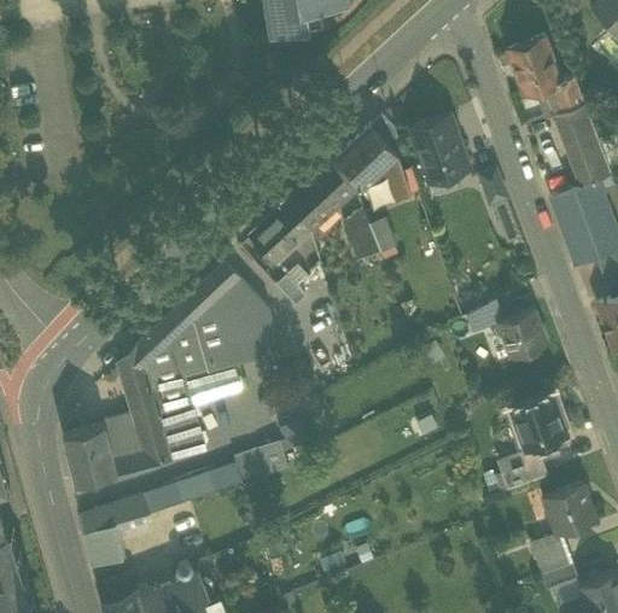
[(266,0),(270,29),(305,24),(305,23),(322,21),(319,3),(336,0),(266,0)]
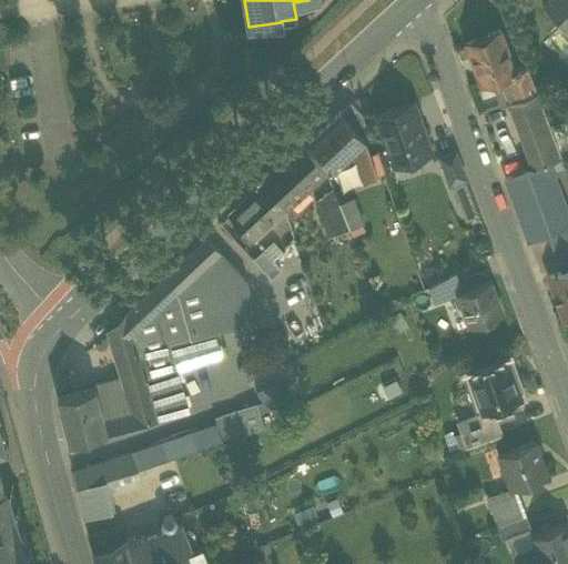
[(556,19),(567,32),(567,0),(551,0),(544,7),(547,10),(544,12),(553,21),(556,19)]
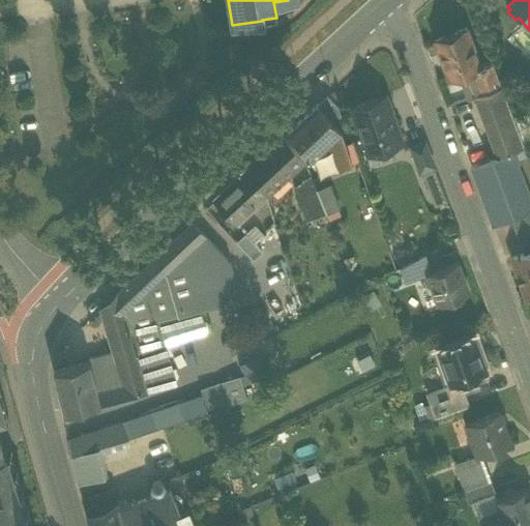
[(465,78),(473,99),(475,98),(501,88),(492,65),(480,69),(471,44),(472,44),(467,31),(454,35),(454,36),(435,44),(449,84),(465,78)]
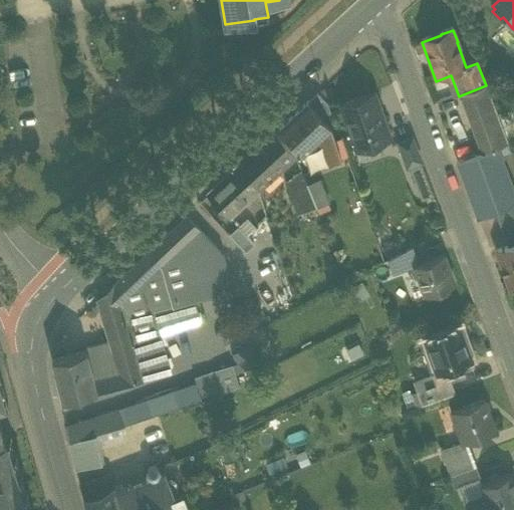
[(457,165),(478,222),(495,216),(513,208),(513,197),(497,151),(508,147),(506,142),(501,129),(497,116),(486,85),(461,95),(483,156),(457,165)]
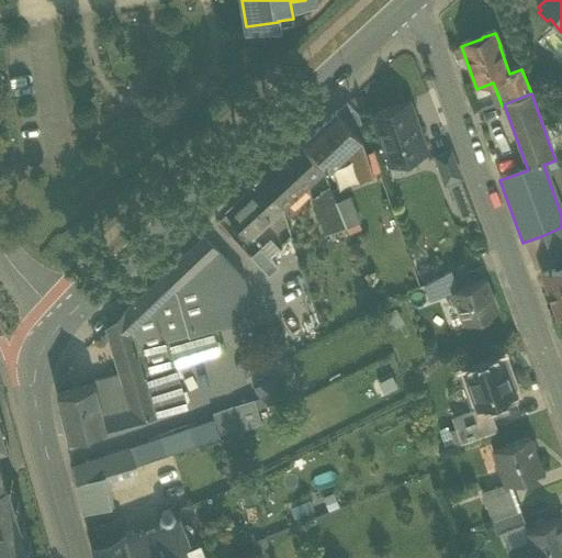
[(371,118),(390,168),(427,156),(408,104),(371,118)]
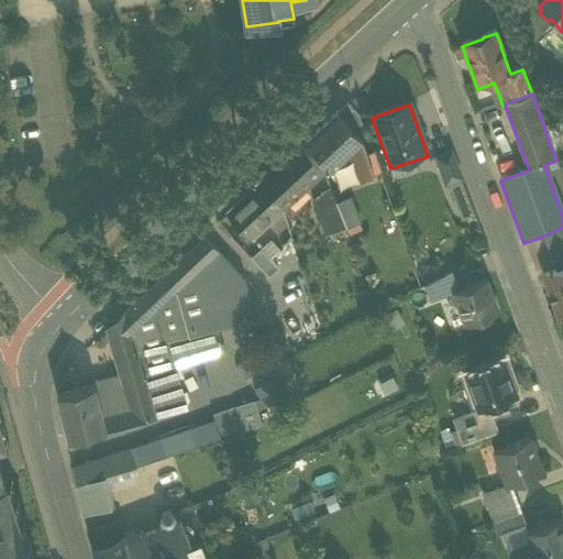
[(337,116),(353,134),(362,127),(357,117),(348,106),(337,116)]
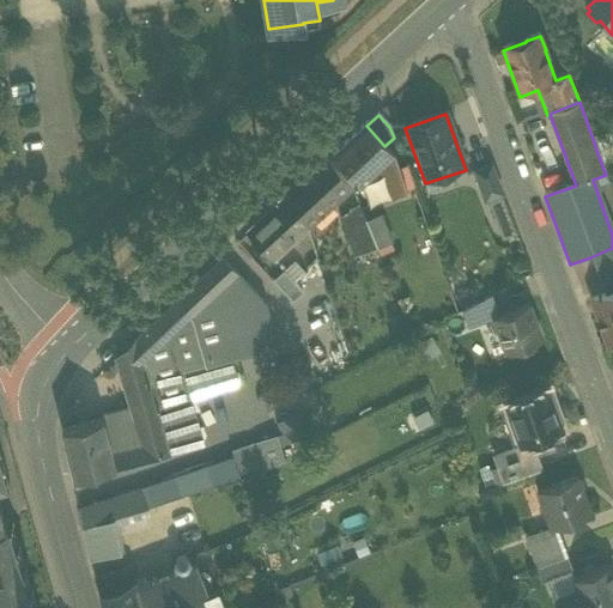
[(333,157),(360,188),(382,168),(394,156),(384,146),(366,126),(333,157)]
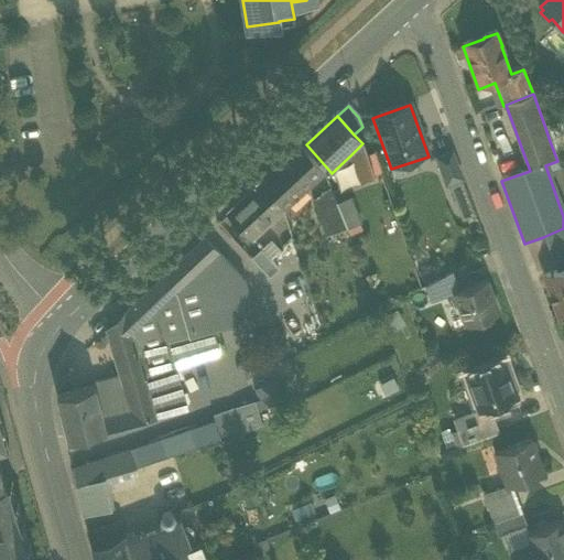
[(563,121),(545,128),(550,141),(563,136),(563,121)]
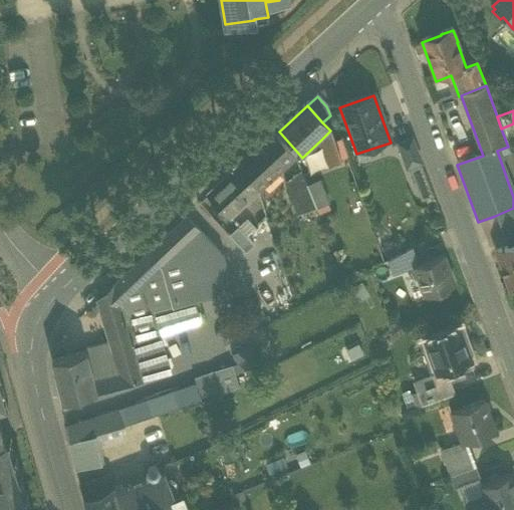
[(513,139),(513,123),(501,129),(506,142),(513,139)]
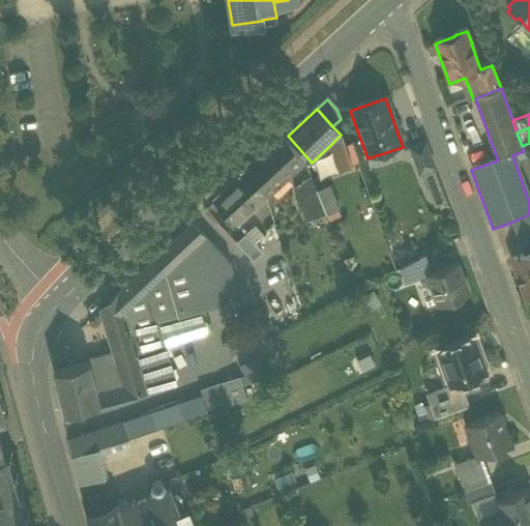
[(330,151),(337,173),(352,168),(341,135),(330,145),(331,151),(330,151)]
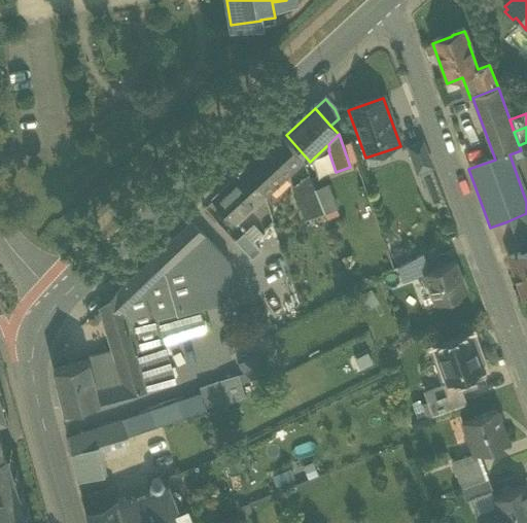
[(213,203),(235,225),(265,198),(303,163),(281,139),(243,175),(213,203)]
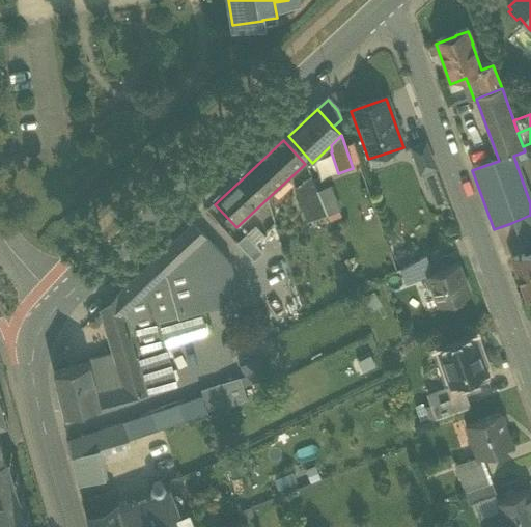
[(307,226),(327,218),(316,193),(312,181),(296,193),(307,226)]
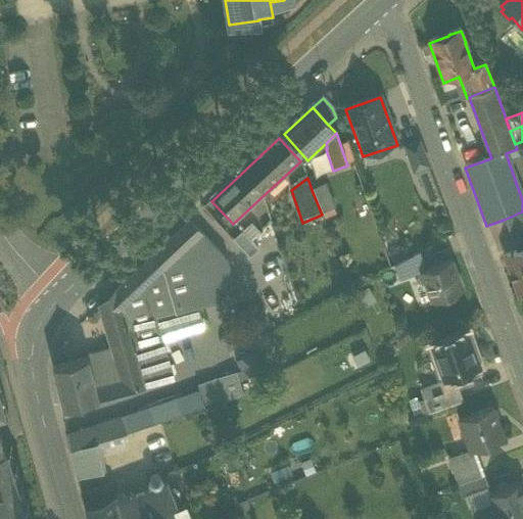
[(326,185),(312,190),(322,215),(336,209),(326,185)]
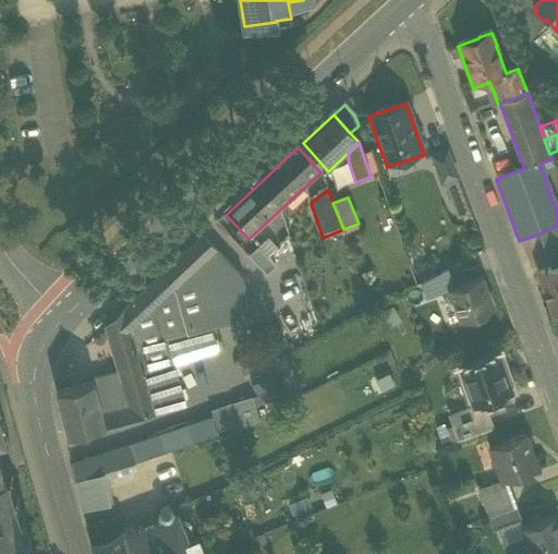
[(557,226),(537,235),(543,249),(557,243),(557,226)]
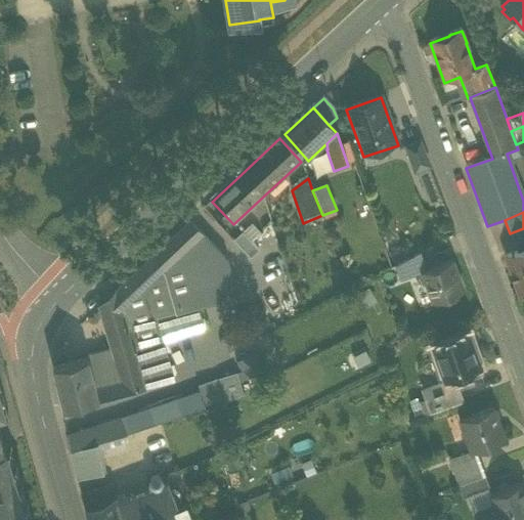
[(189,223),(150,260),(164,274),(176,315),(183,313),(197,309),(235,298),(225,262),(189,223)]
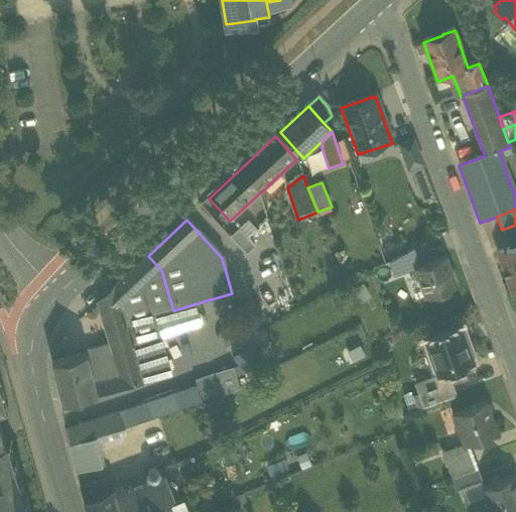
[(247,241),(259,231),(254,226),(250,221),(239,231),(247,241)]
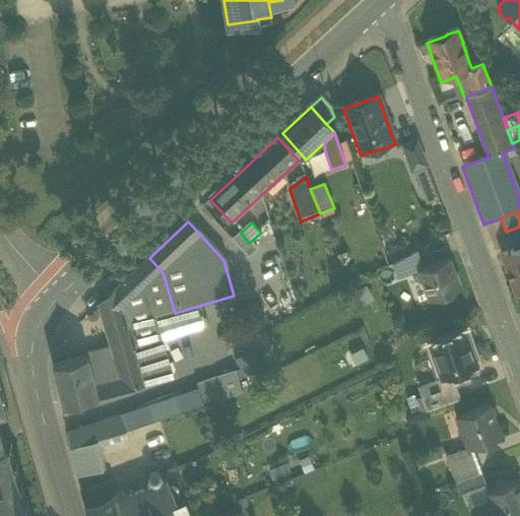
[(260,223),(256,228),(261,233),(265,229),(260,223)]
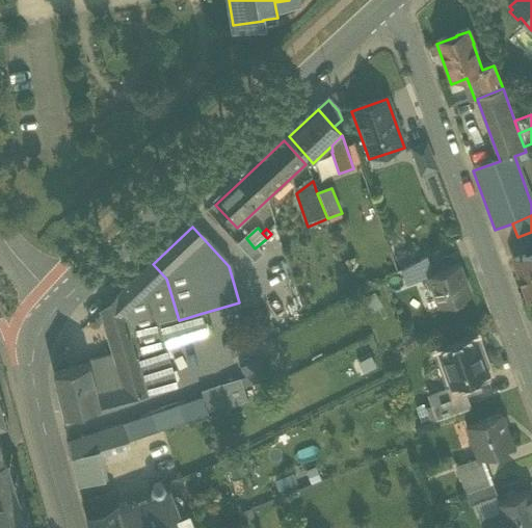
[(531,256),(531,232),(517,237),(526,259),(531,256)]
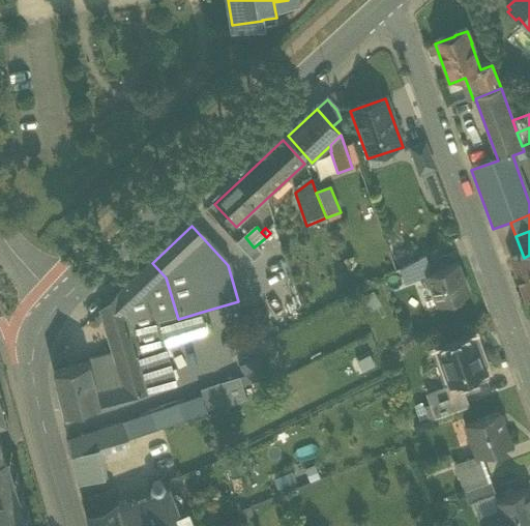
[(236,245),(253,264),(262,256),(254,247),(245,237),(236,245)]
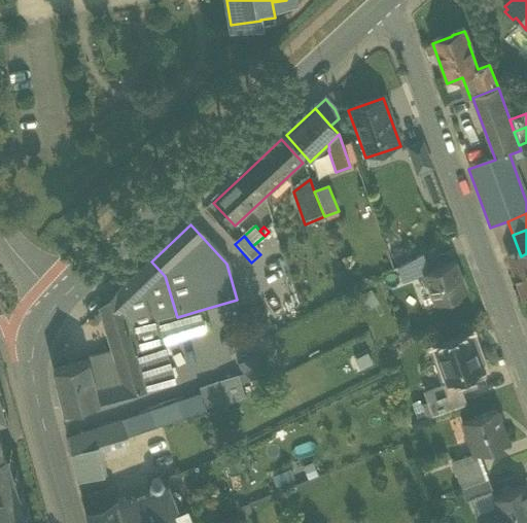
[(510,260),(523,300),(526,298),(526,253),(521,256),(510,260)]
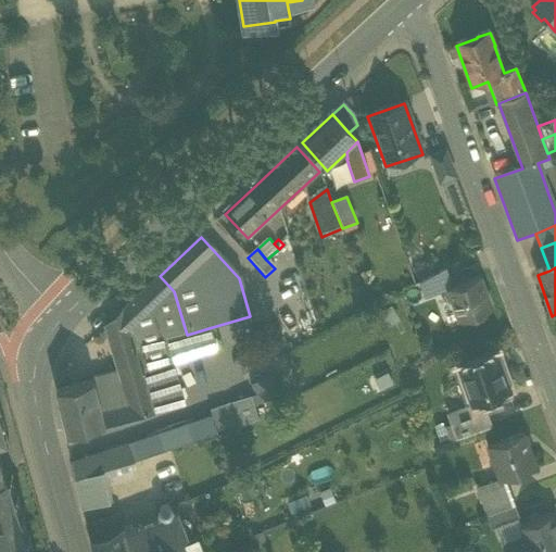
[(422,285),(428,300),(447,292),(447,291),(453,289),(446,272),(422,285)]
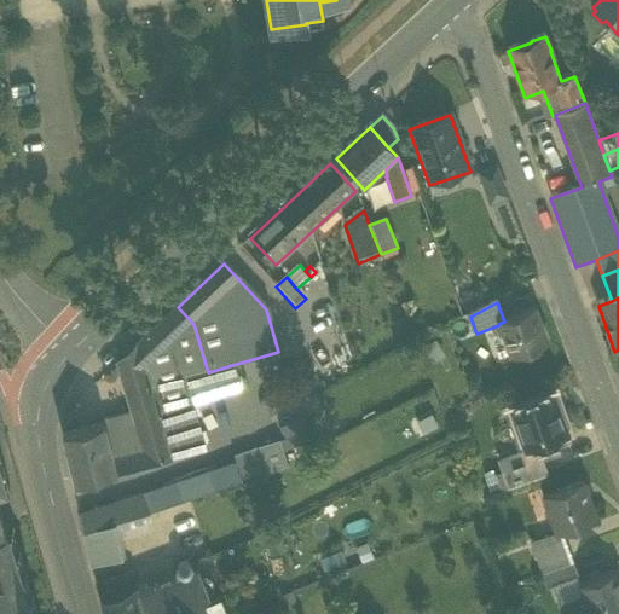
[(190,404),(190,405),(195,404),(186,378),(208,372),(194,324),(178,307),(152,331),(168,348),(185,405),(190,404)]
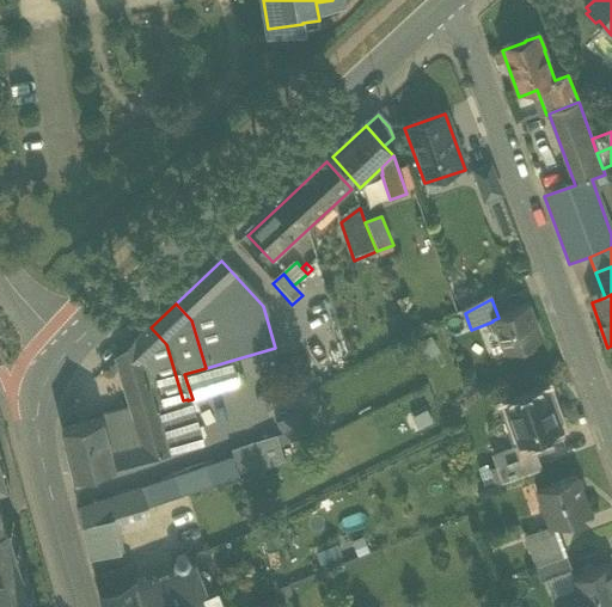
[(493,322),(506,356),(540,343),(527,307),(499,318),(493,320),(493,322)]
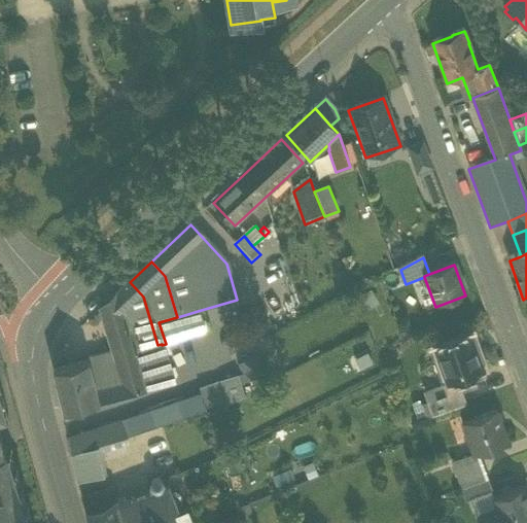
[(101,310),(113,353),(118,373),(138,368),(145,393),(174,386),(163,346),(162,345),(162,344),(157,345),(143,297),(130,282),(101,310)]
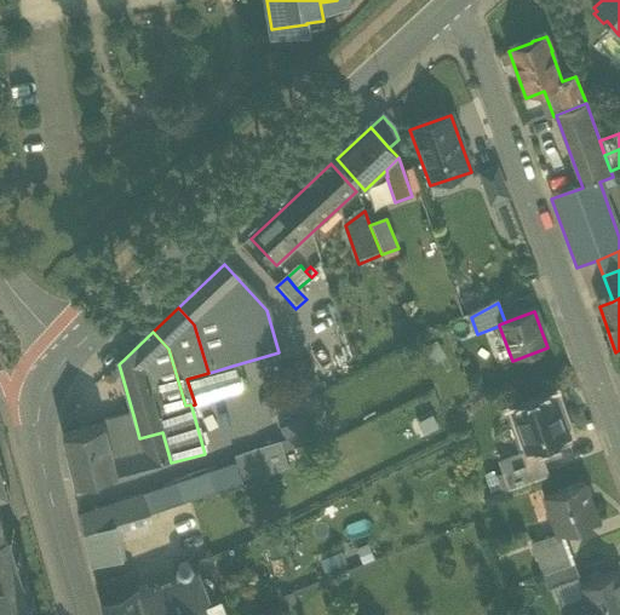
[(446,362),(436,345),(423,352),(431,369),(446,362)]
